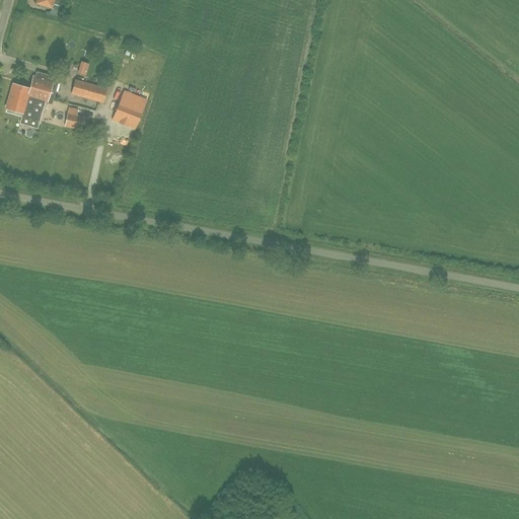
[(52,9),(54,0),(35,0),(35,4),(52,9)]
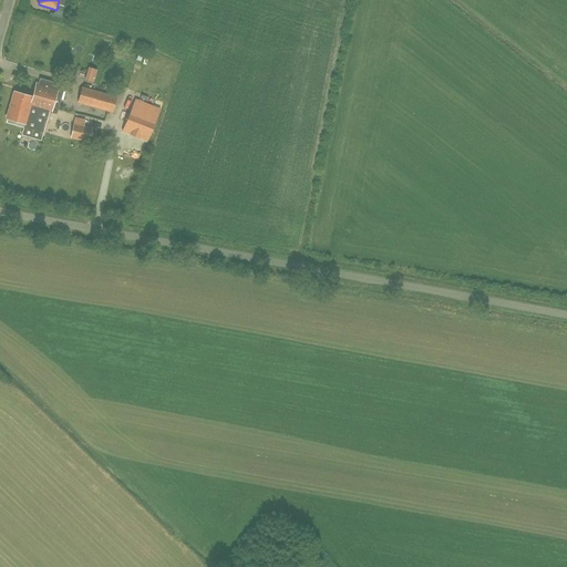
[(82,81),(93,83),(95,69),(85,66),(82,81)]
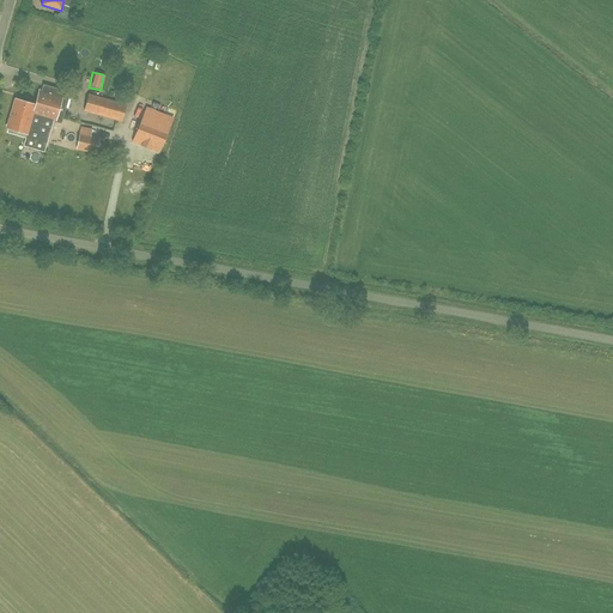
[(8,129),(7,133),(26,138),(30,139),(47,144),(53,122),(61,125),(68,98),(62,97),(65,91),(43,85),(41,91),(38,90),(35,105),(14,99),(6,128),(8,129)]
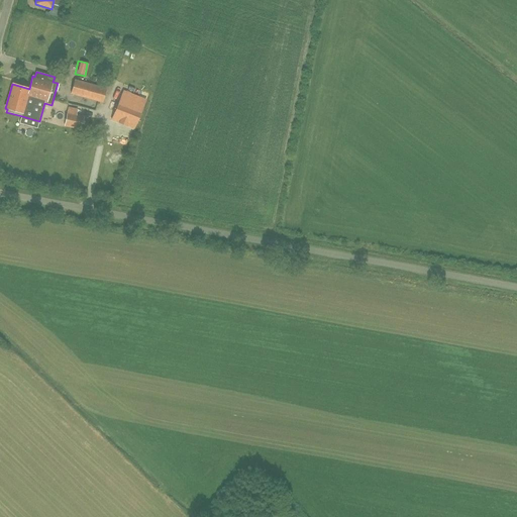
[(71,94),(103,102),(106,89),(75,80),(71,94)]
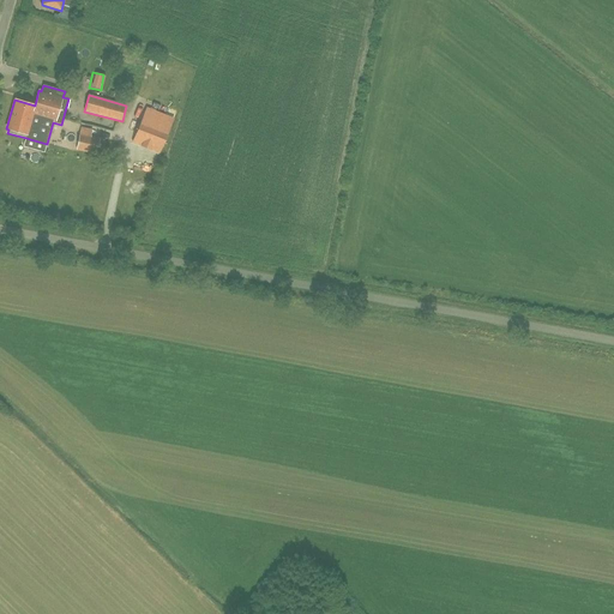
[(145,109),(143,116),(132,143),(160,155),(172,128),(155,121),(157,114),(145,109)]
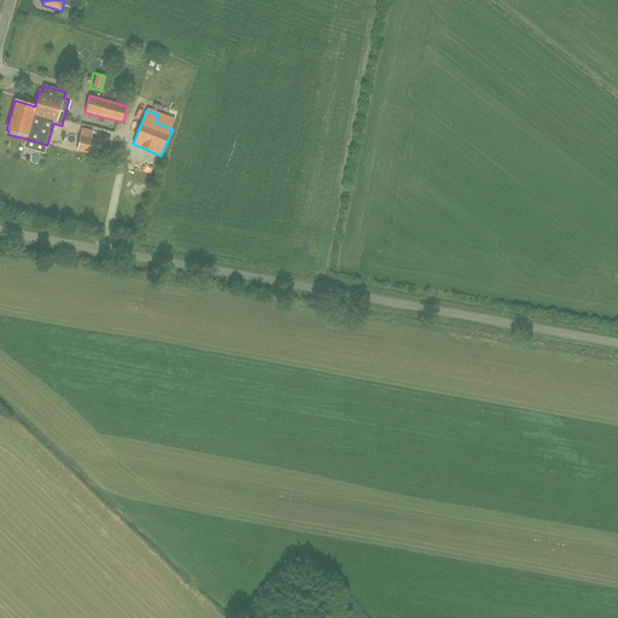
[(76,151),(97,156),(100,140),(80,135),(76,151)]
